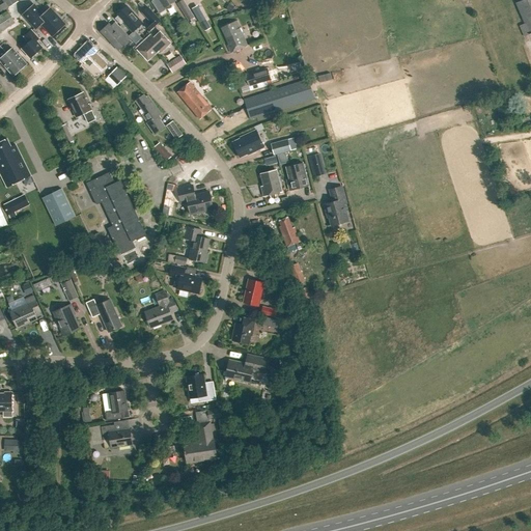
[(188,21),(194,17),(183,0),(182,0),(177,3),(188,21)]
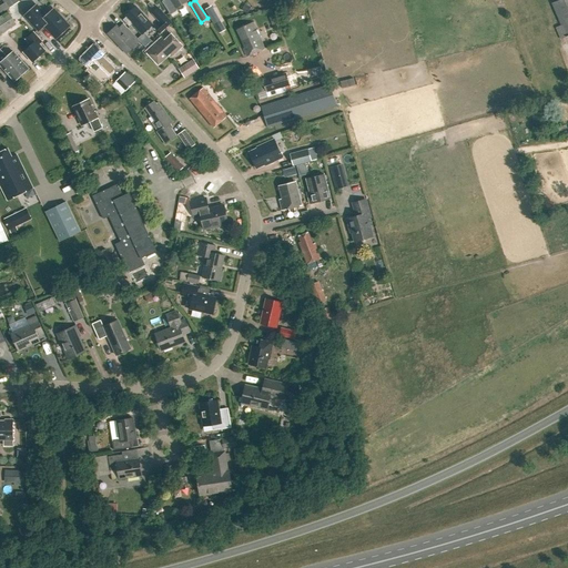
[(567,0),(558,0),(551,3),(560,26),(555,28),(560,39),(567,36),(567,0)]
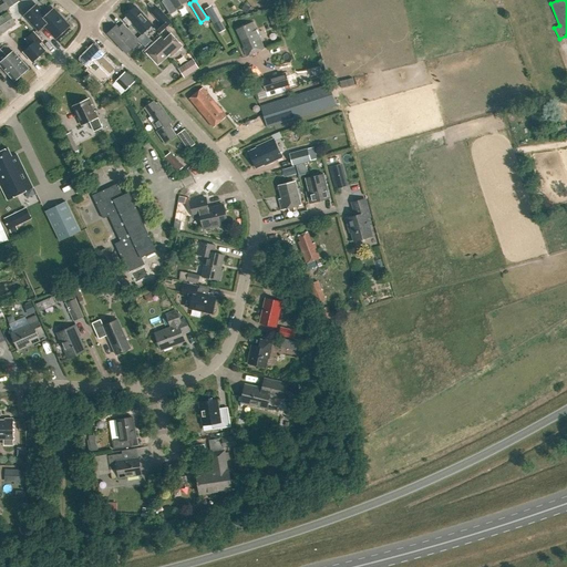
[(241,10),(248,13),(253,7),(246,3),(241,10)]
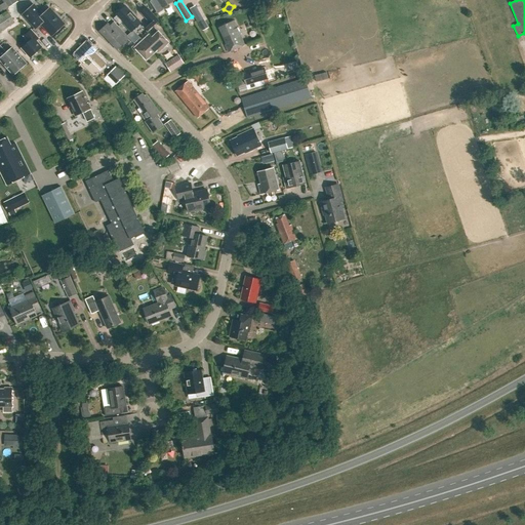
[(33,4),(22,13),(36,29),(41,25),(52,36),(65,26),(48,8),(42,14),(33,4)]
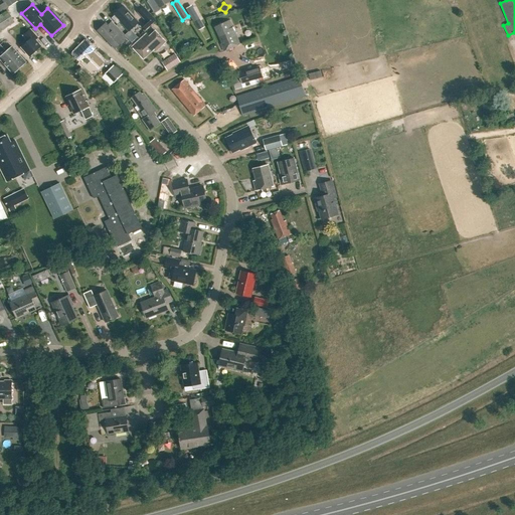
[(192,4),(186,7),(198,29),(204,26),(192,4)]
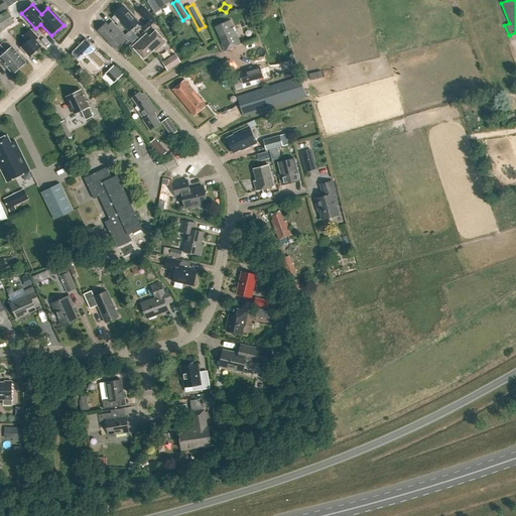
[(123,6),(119,9),(118,8),(114,12),(115,13),(114,14),(115,15),(112,18),(117,24),(120,21),(129,31),(138,22),(123,6)]
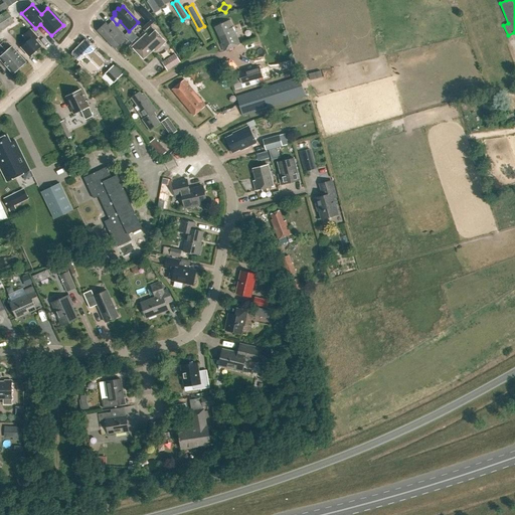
[(144,6),(138,12),(145,20),(141,24),(146,30),(157,20),(144,6)]
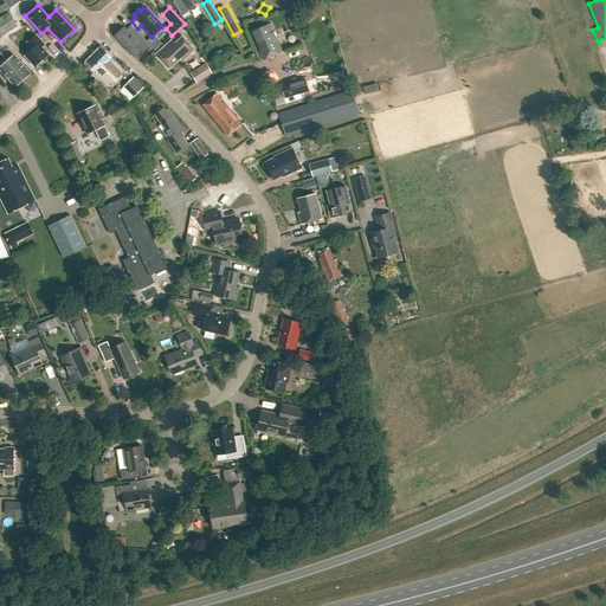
[(0,18),(0,36),(15,26),(8,14),(0,18)]
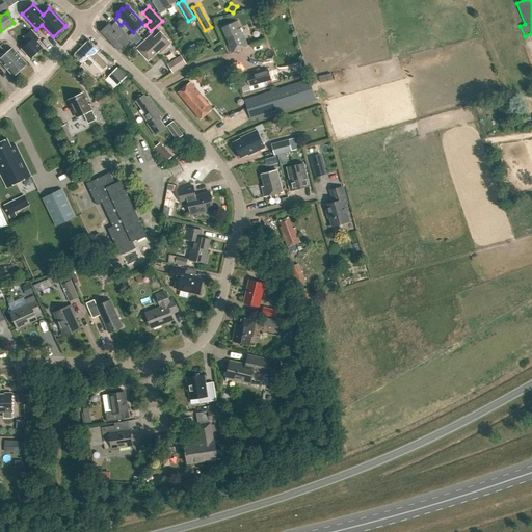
[(222,27),(230,45),(228,46),(231,53),(247,45),(236,21),(222,27)]
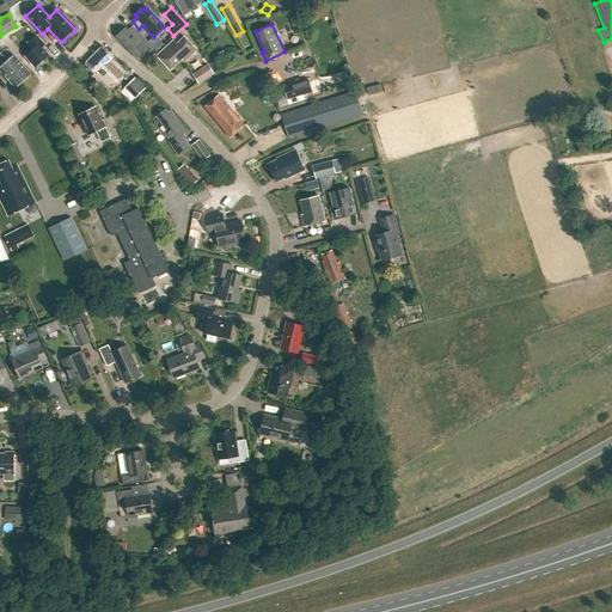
[(116,36),(136,57),(150,44),(141,36),(136,41),(126,28),(116,36)]
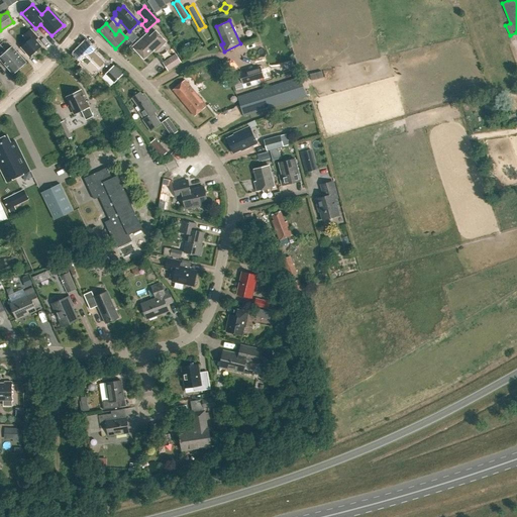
[(28,41),(21,47),(29,57),(41,46),(35,40),(37,38),(30,29),(23,36),(28,41)]
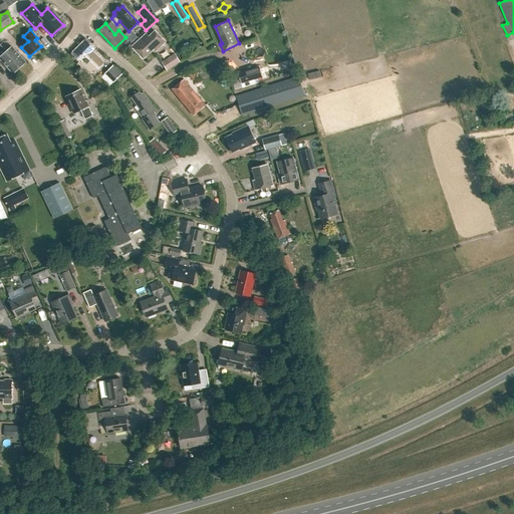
[(146,34),(135,44),(132,47),(143,58),(154,48),(156,50),(165,42),(155,31),(149,37),(146,34)]
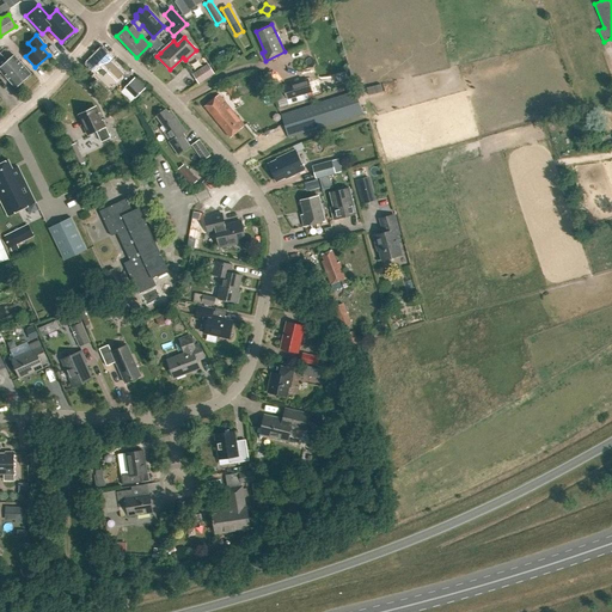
[(96,75),(102,81),(109,89),(116,81),(123,74),(110,61),(112,60),(102,49),(89,63),(98,72),(96,75)]
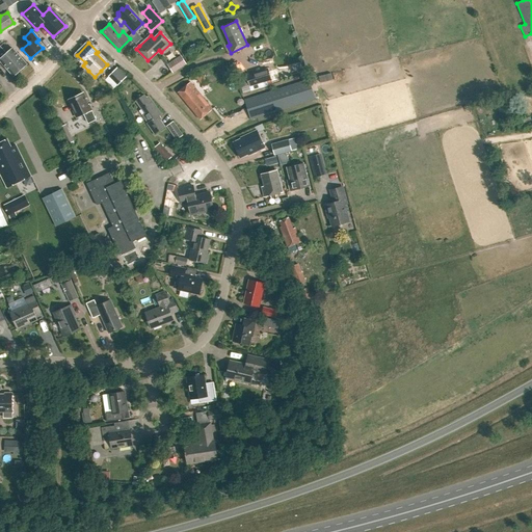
[(0,61),(14,77),(26,64),(12,49),(6,54),(0,46),(0,61)]
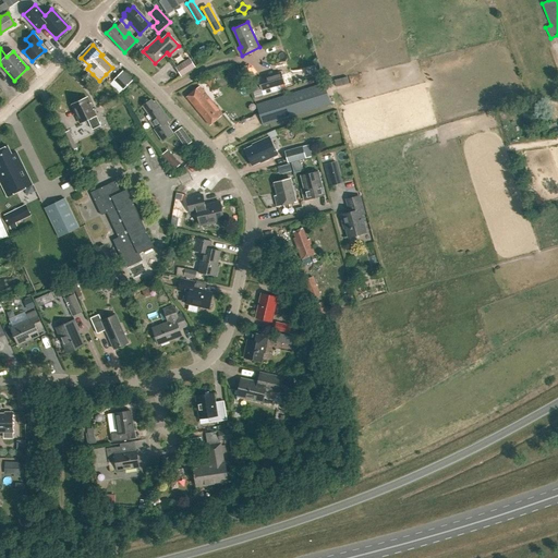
[(176,69),(181,77),(195,68),(190,59),(176,69)]
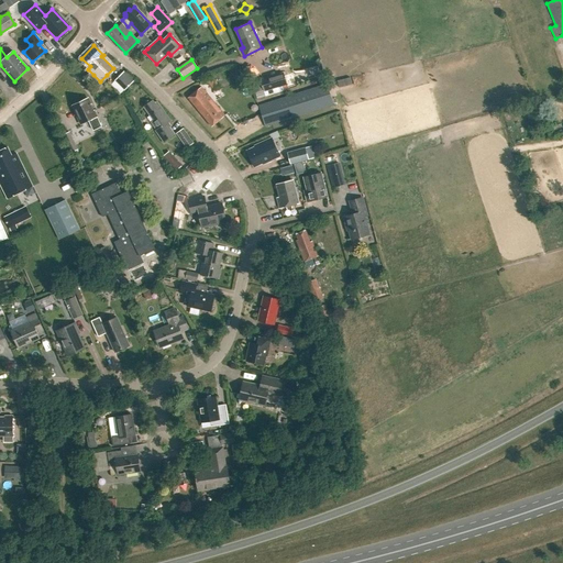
[(117,79),(125,89),(133,81),(124,72),(117,79)]
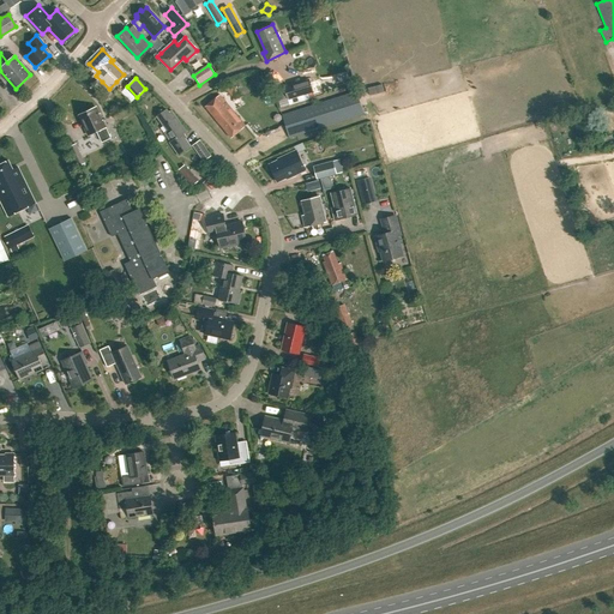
[(284,88),(288,100),(313,92),(309,83),(294,88),(294,84),(284,88)]
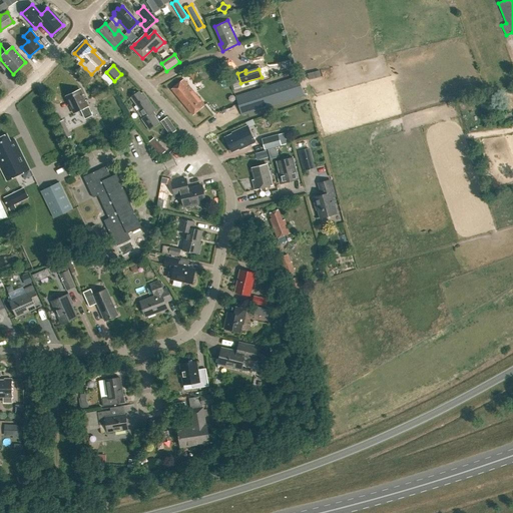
[(191,75),(196,82),(201,77),(197,71),(191,75)]
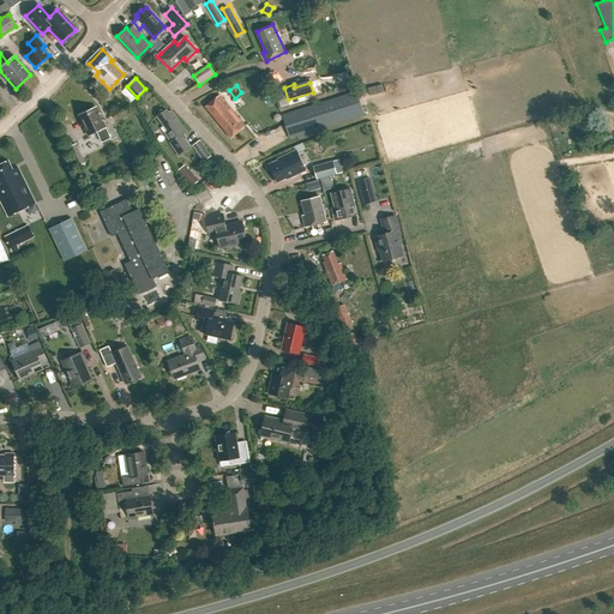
[(281,114),(289,138),(363,115),(356,90),(281,114)]
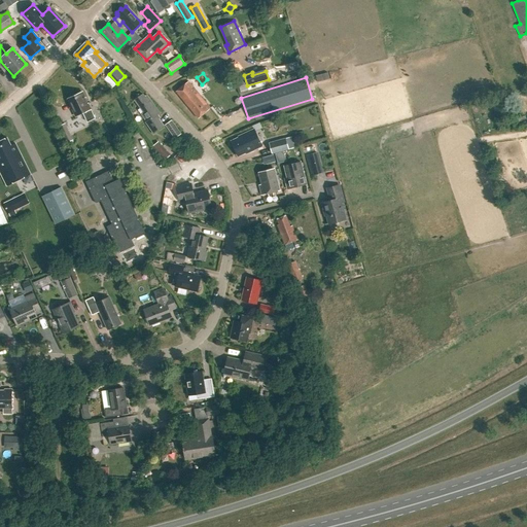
[(176,92),(198,118),(210,108),(188,81),(176,92)]
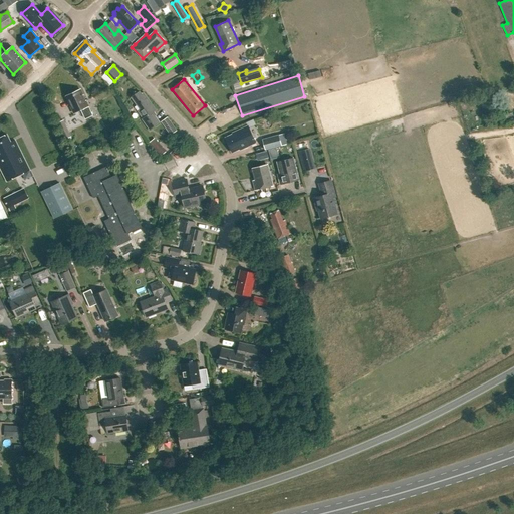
[(74,113),(81,110),(85,119),(92,116),(80,90),(66,96),(74,113)]
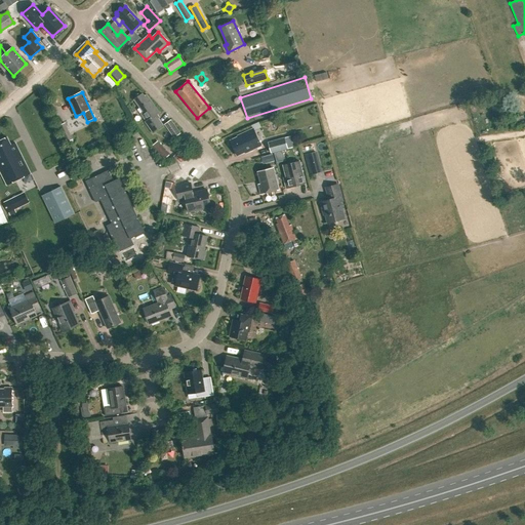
[(101,96),(103,102),(115,98),(113,93),(101,96)]
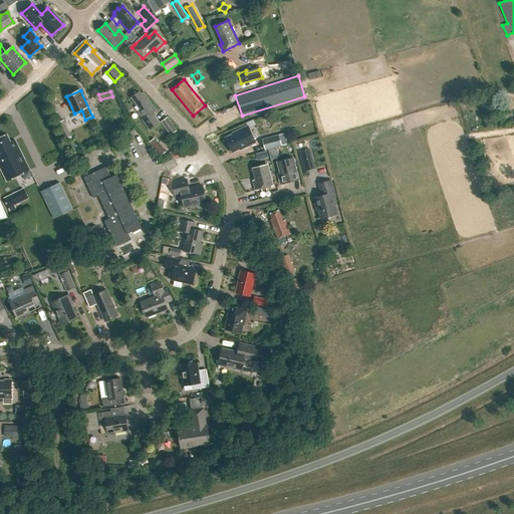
[(156,111),(144,93),(141,94),(140,92),(132,97),(140,110),(138,111),(143,118),(142,119),(150,131),(160,123),(153,113),(156,111)]
